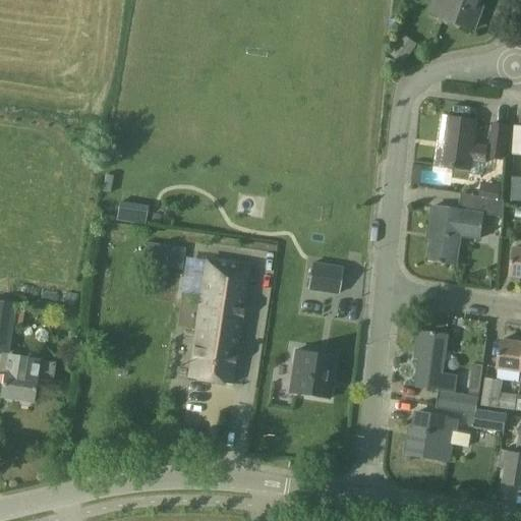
[(432,0),(428,13),(475,31),(481,13),(476,11),(480,0),(432,0)]
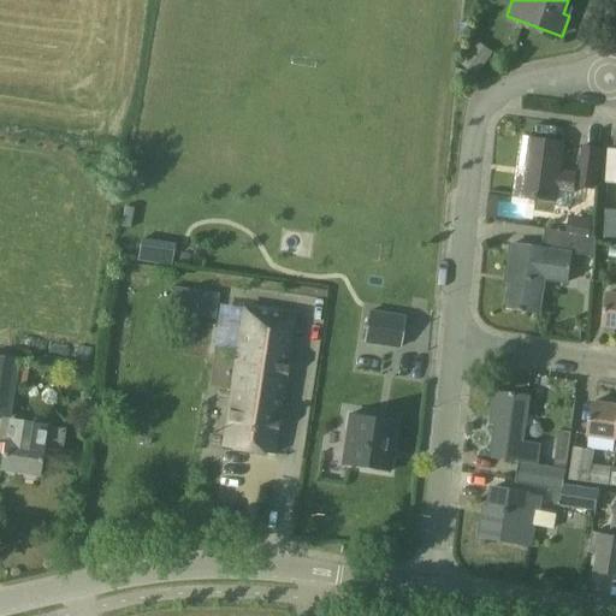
[(574,207),(575,194),(574,193),(576,175),(561,172),(564,144),(532,140),(527,176),(519,175),(516,196),(557,201),(556,203),(574,207)]
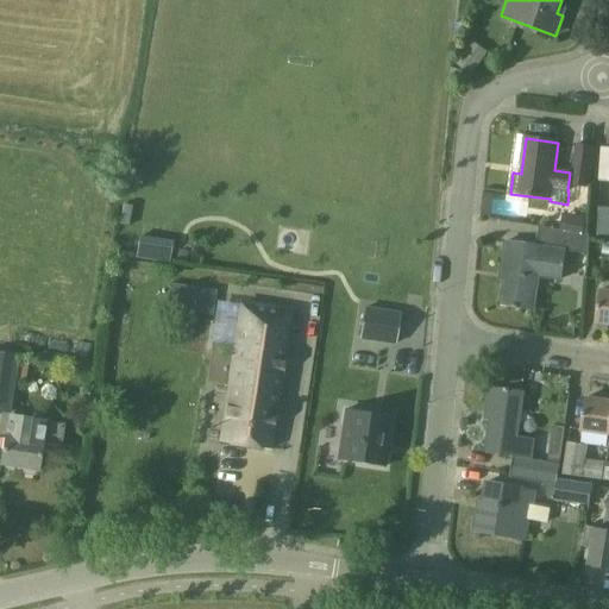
[(594,146),(577,144),(573,170),(576,171),(573,186),(589,188),(594,146)]
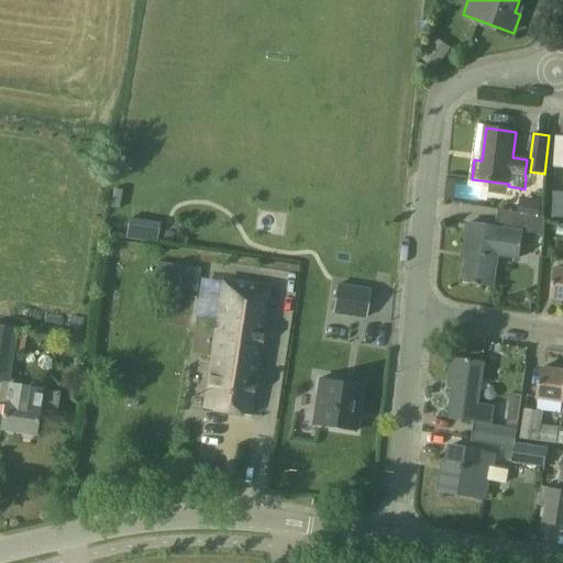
[(562,218),(562,195),(553,195),(553,218),(562,218)]
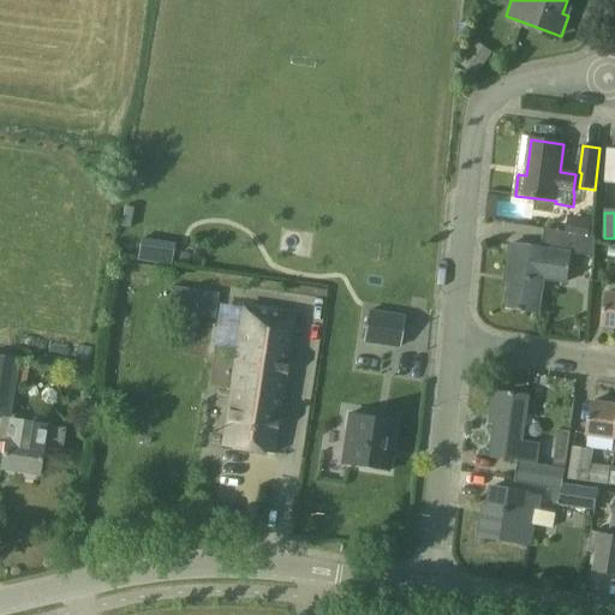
[(571,254),(595,258),(596,237),(545,230),(542,249),(512,244),(507,275),(512,276),(507,308),(539,312),(544,279),(567,282),(571,254)]
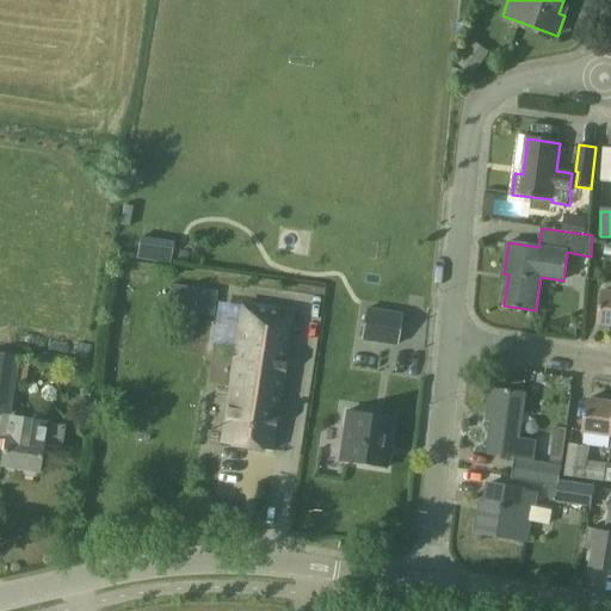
[(152,258),(156,238),(123,232),(119,252),(152,258)]
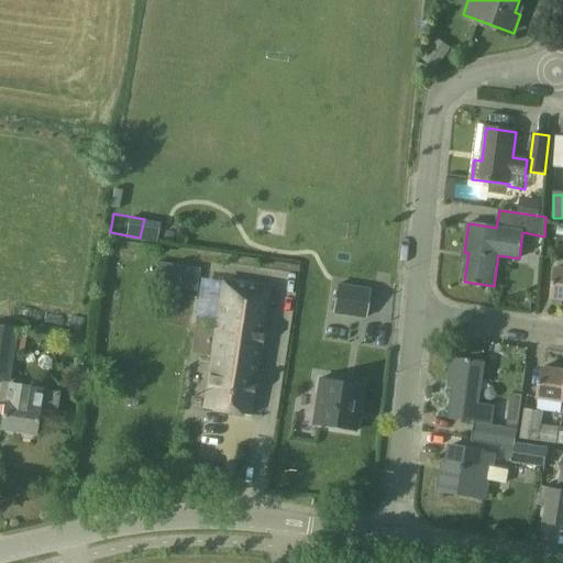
[(552,298),(562,299),(562,268),(555,268),(552,298)]
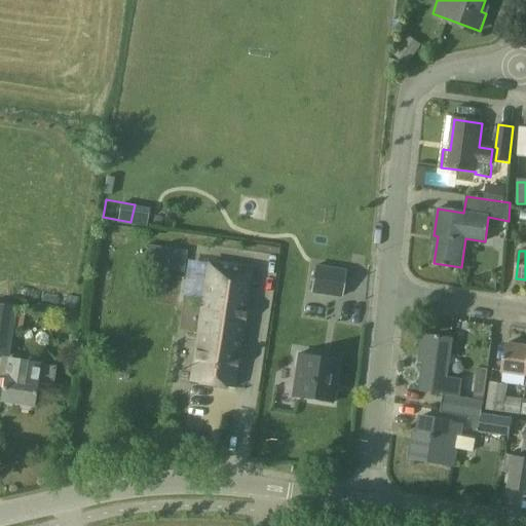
[(252,269),(210,263),(189,260),(184,296),(203,299),(190,381),(234,387),(252,269)]
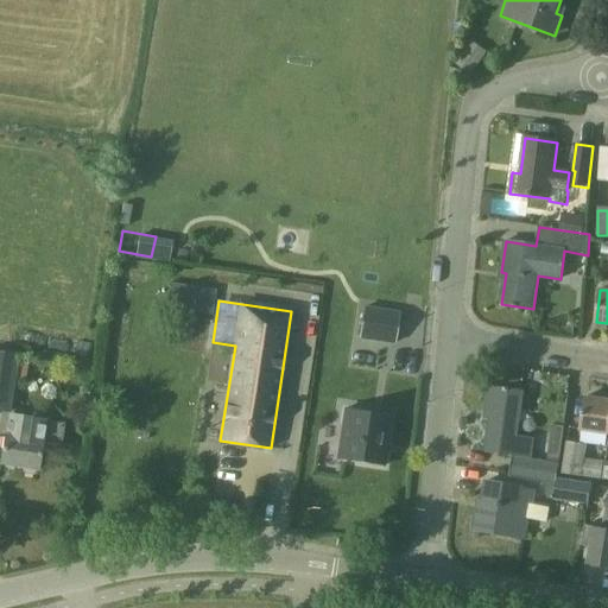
[(361,339),(396,343),(400,314),(366,308),(361,339)]
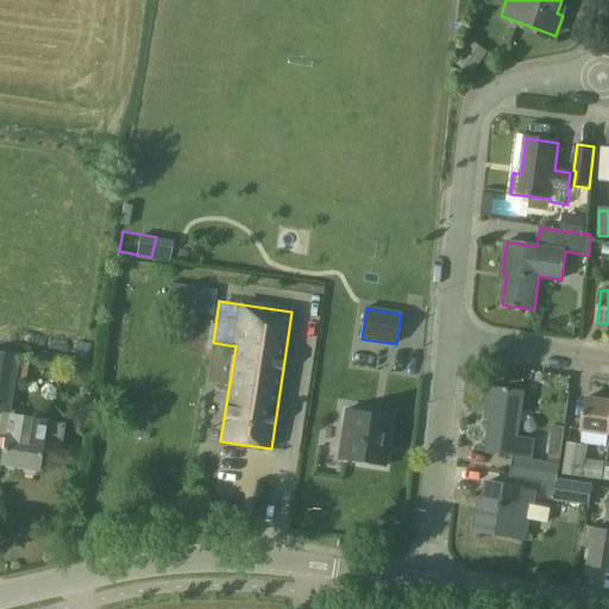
[(0,413),(10,415),(18,357),(0,353),(0,413)]
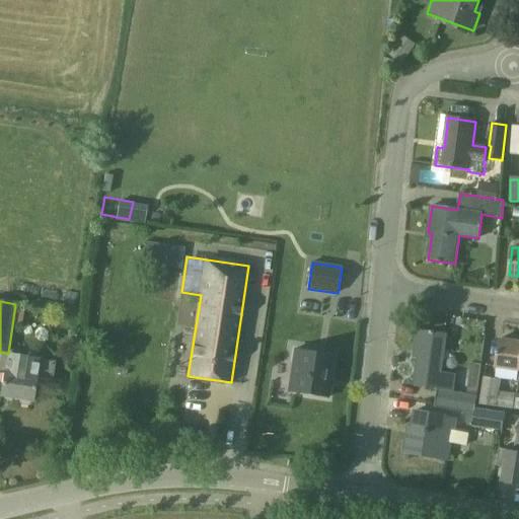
[(416,384),(453,389),(455,375),(441,373),(446,336),(419,331),(416,351),(421,351),(416,384)]
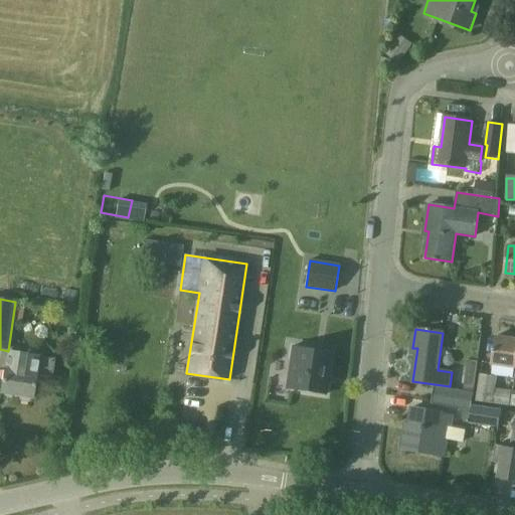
[(514,367),(514,339),(496,336),(492,364),(514,367)]
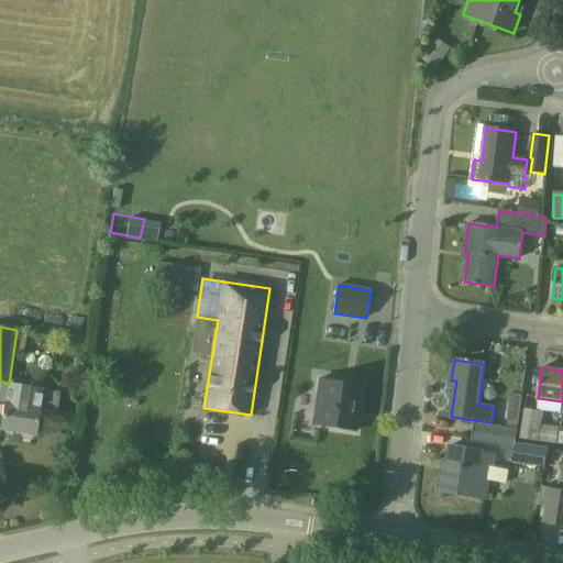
[(319,378),(312,424),(349,430),(351,417),(357,418),(363,385),(319,378)]
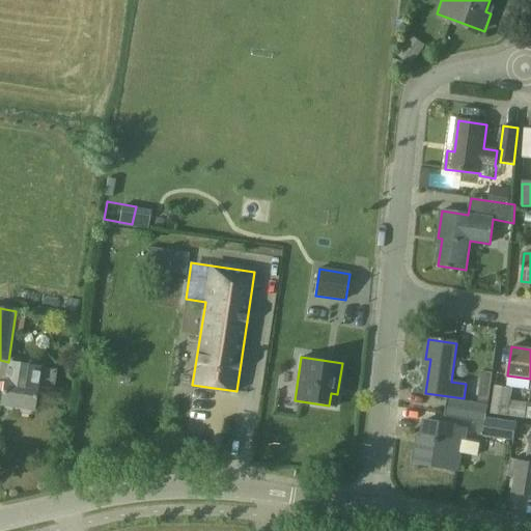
[(53,390),(56,370),(7,363),(5,380),(4,380),(0,403),(0,404),(33,411),(36,387),(53,390)]
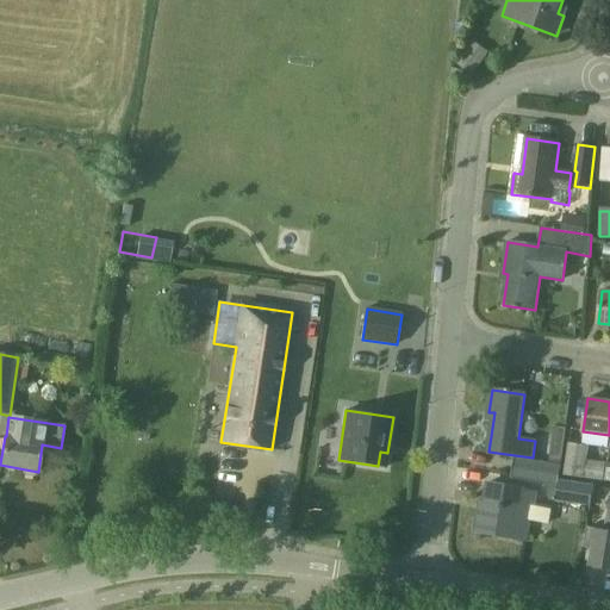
[(558,486),(559,480),(566,429),(555,427),(549,464),(515,458),(511,479),(558,486)]
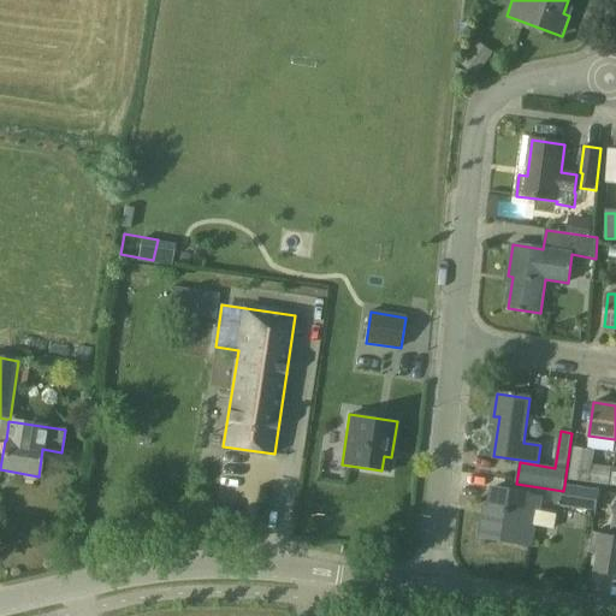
[(569,480),(611,486),(612,468),(593,466),(594,450),(574,448),(569,480)]
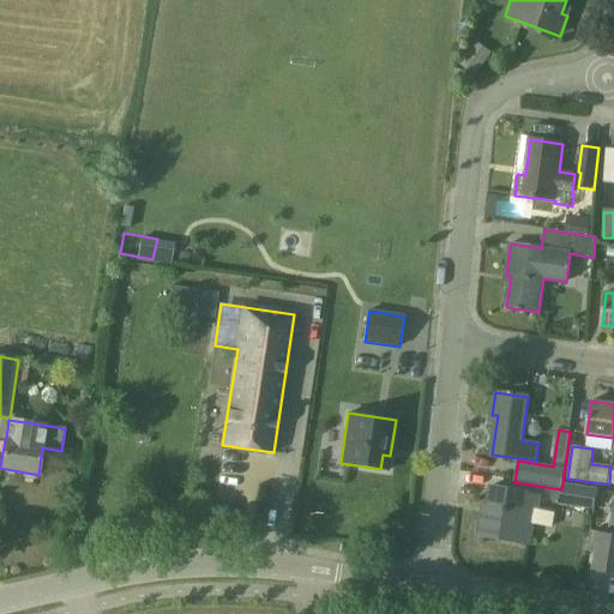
[(563,483),(561,489),(559,504),(595,510),(599,488),(563,483)]
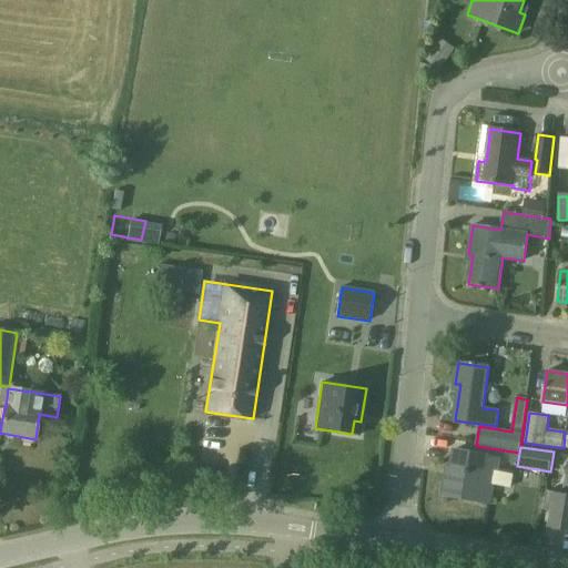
[(494,485),(509,488),(513,474),(497,472),(499,459),(487,457),(487,456),(454,450),(449,476),(446,476),(443,495),(490,503),(494,485)]
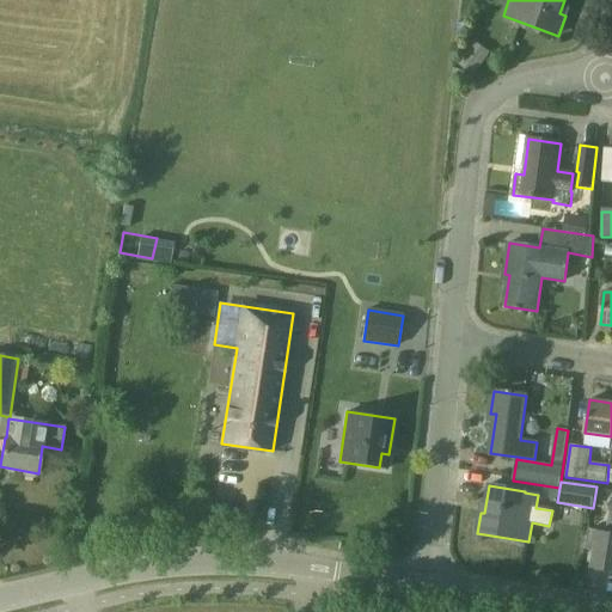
[(592,513),(589,530),(599,531),(592,569),(611,571),(611,503),(610,515),(592,513)]
